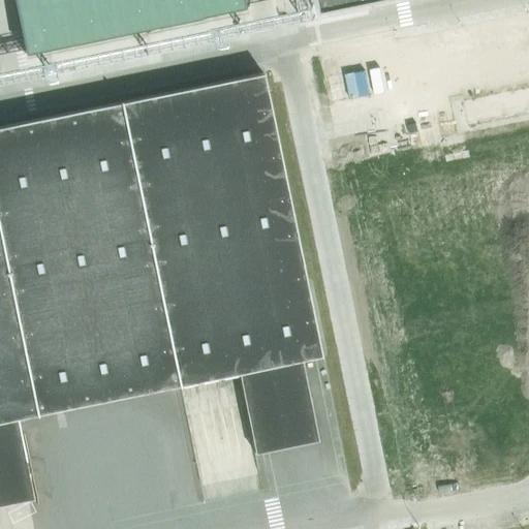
[(0,80),(323,13),(322,10),(322,8),(319,0),(307,0),(309,5),(0,68),(0,80)]
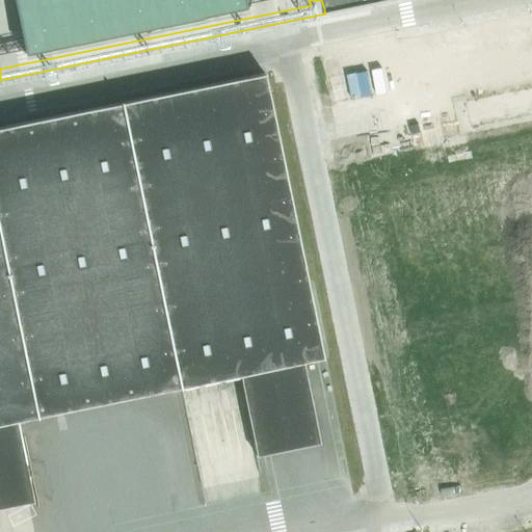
[(248,0),(14,0),(25,54),(250,8),(248,0)]
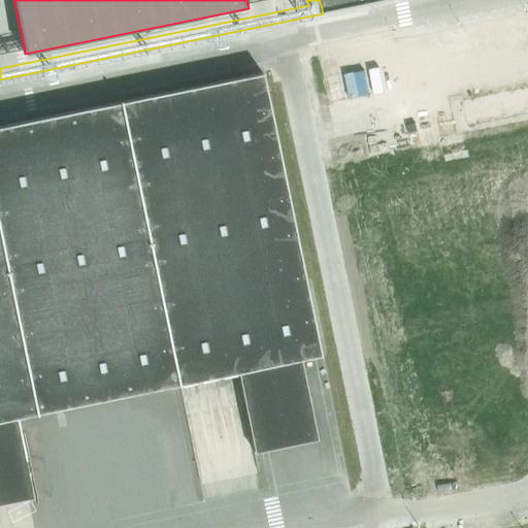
[(0,419),(15,417),(179,384),(191,381),(236,371),(300,358),(317,355),(320,355),(262,72),(6,125),(0,125),(0,419)]
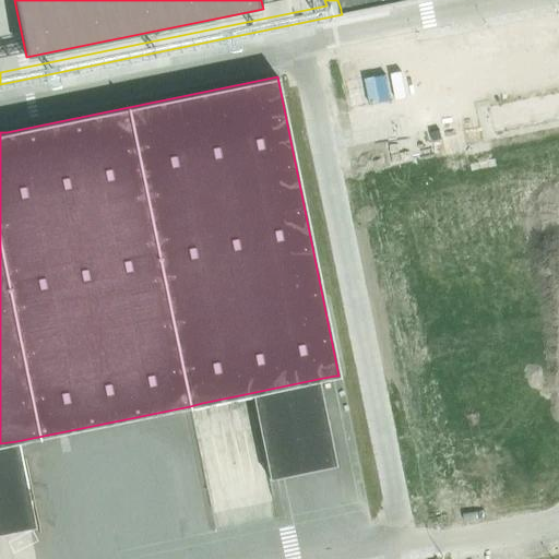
[(318,379),(250,393),(269,478),(335,465),(318,379)]
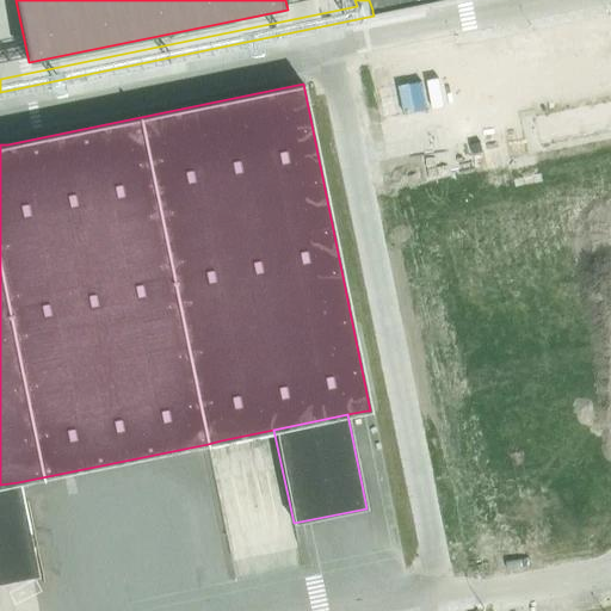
[(18,482),(0,485),(0,582),(37,575),(18,482)]
